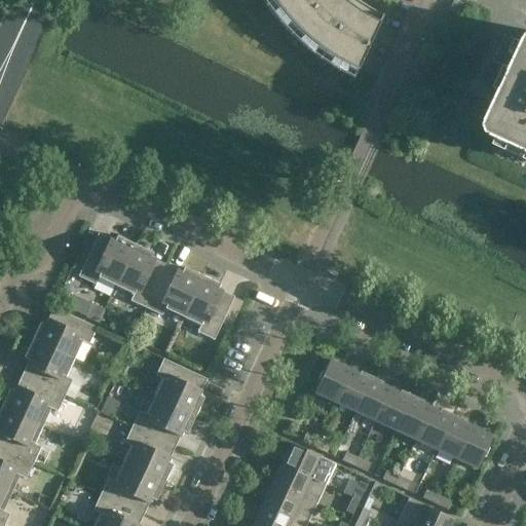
[(357,70),(358,71),(382,16),(381,15),(378,23),(374,21),(367,16),(361,12),(353,8),(350,6),(344,1),(342,0),(273,0),(275,3),(279,8),(287,17),(294,25),(298,29),(301,33),(309,39),(318,46),(324,50),(329,54),(334,58),(339,61),(345,64),(350,67),(357,70)]
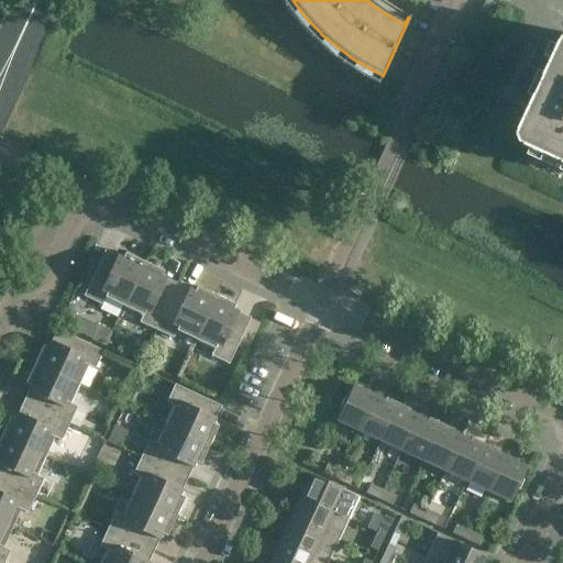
[(487,0),(482,12),(490,17),(497,3),(488,0),(487,0)]
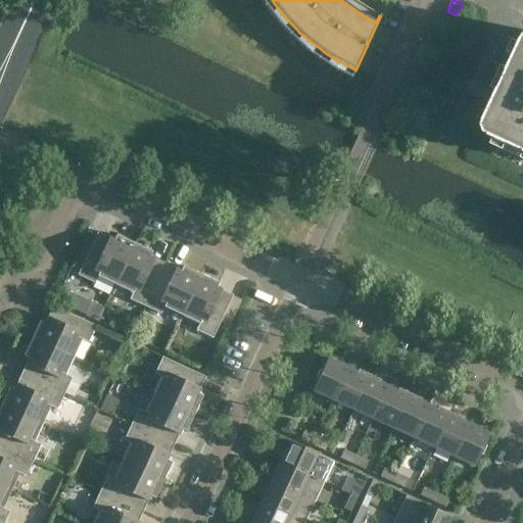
[(522,44),(503,35),(490,61),(514,73),(491,123),(489,127),(492,135),(496,136),(496,137),(522,148),(522,44)]
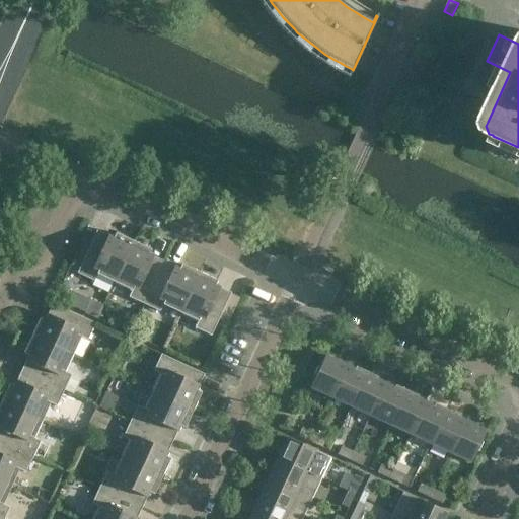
[(114,283),(133,241),(116,233),(113,238),(107,235),(106,236),(98,233),(98,231),(96,230),(77,274),(93,281),(96,275),(114,283)]
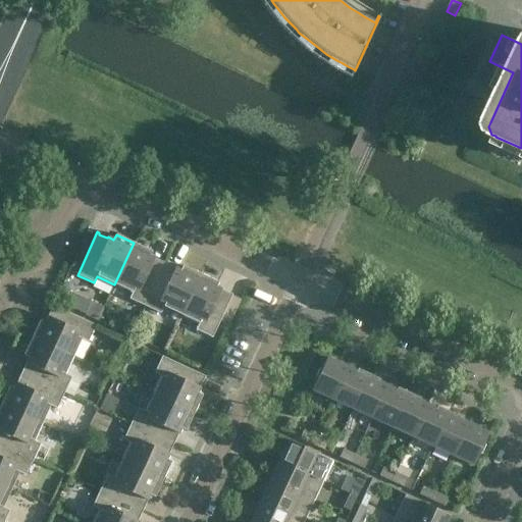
[(152,252),(134,243),(114,284),(133,293),(129,299),(145,307),(165,263),(164,263),(163,264),(155,260),(155,259),(150,256),(152,252)]
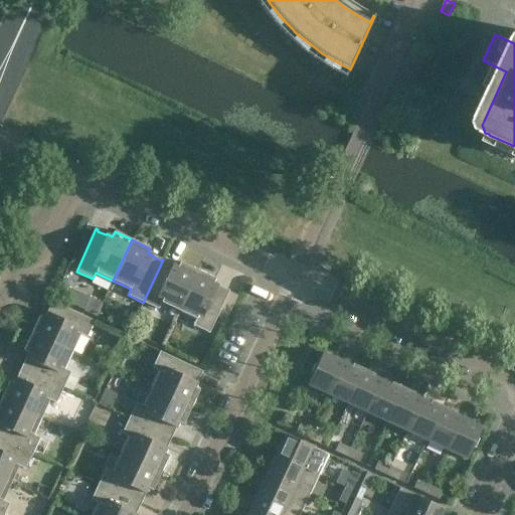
[(179,311),(197,271),(180,263),(178,267),(172,265),(172,266),(163,262),(164,261),(163,260),(143,303),(158,310),(161,303),(179,311)]
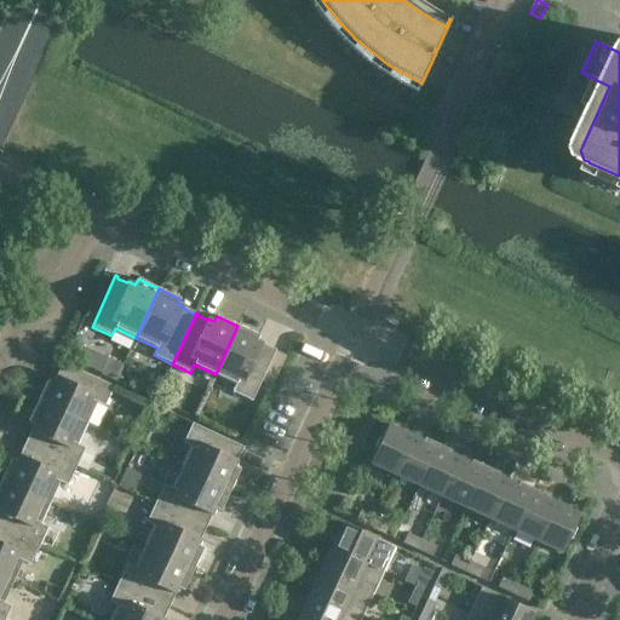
[(259,336),(237,326),(216,374),(236,384),(233,392),(252,401),(276,350),(274,349),(273,350),(263,346),(264,344),(257,342),(259,336)]
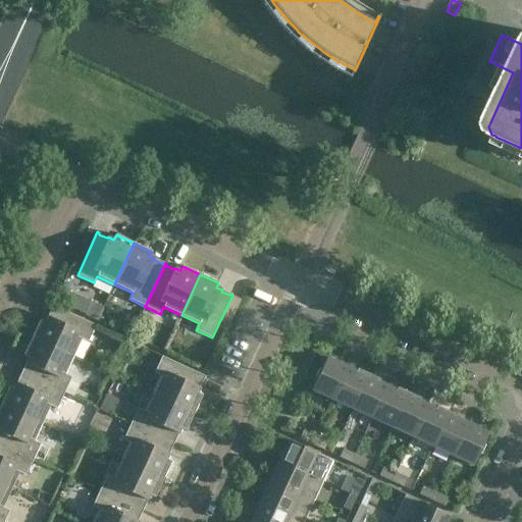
[(86,315),(97,320),(102,307),(92,302),(86,315)]
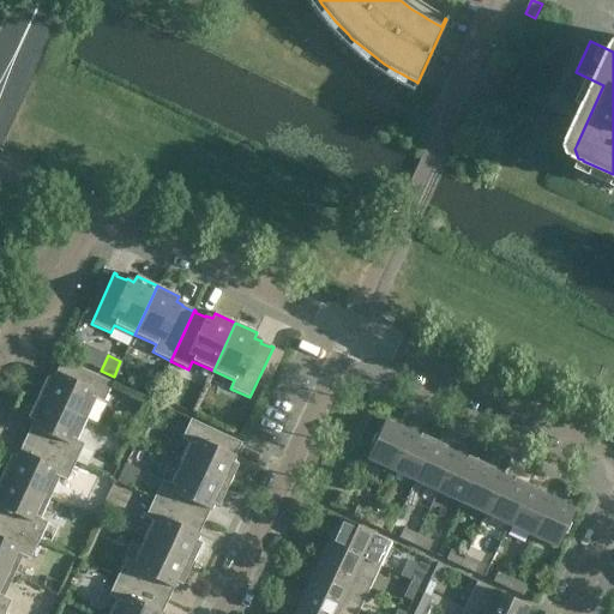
[(48,377),(37,397),(86,420),(96,399),(103,403),(113,383),(62,360),(61,362),(62,362),(58,373),(56,372),(53,379),(48,377)]
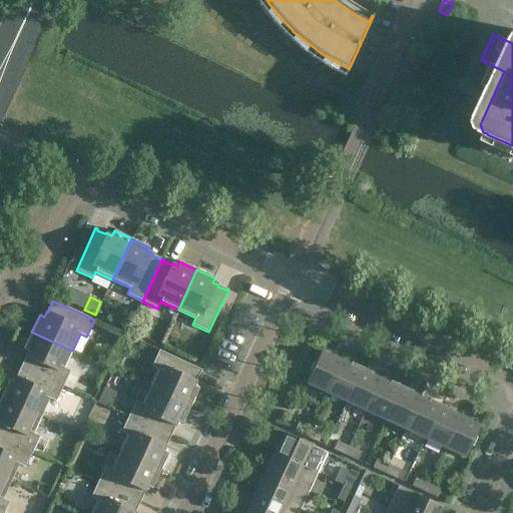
[(64,368),(72,351),(31,332),(23,350),(28,352),(25,358),(26,358),(23,366),(21,366),(21,367),(63,387),(70,371),(64,368)]
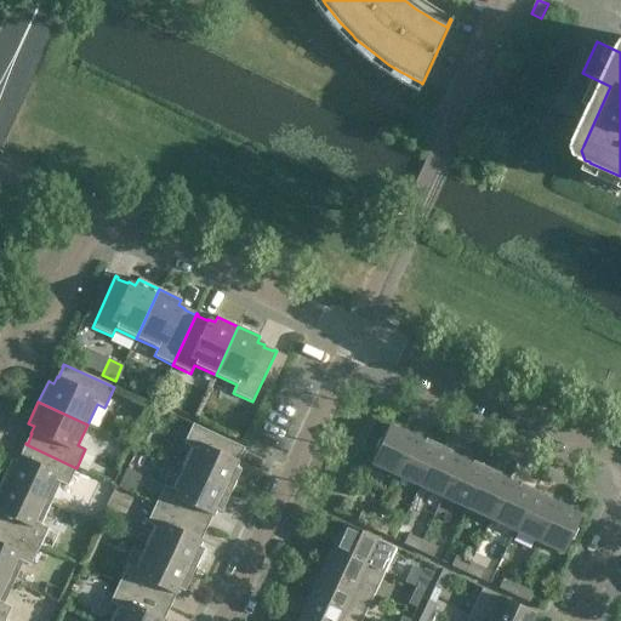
[(192,448),(182,468),(231,491),(240,471),(235,467),(238,461),(237,460),(241,450),(243,450),(244,448),(193,425),(183,444),(192,448)]
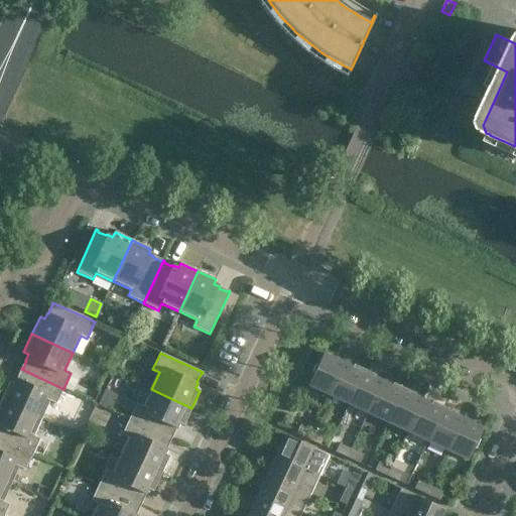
[(329,395),(344,363),(323,354),(317,365),(315,364),(310,374),(312,375),(307,386),(329,395)]
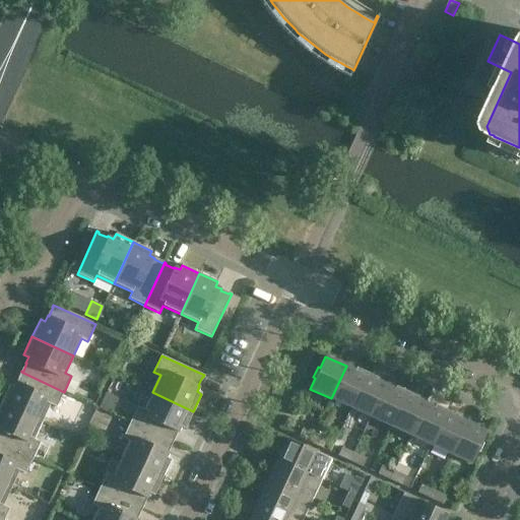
[(351,407),(368,373),(355,368),(354,370),(346,366),(331,398),(351,407)]
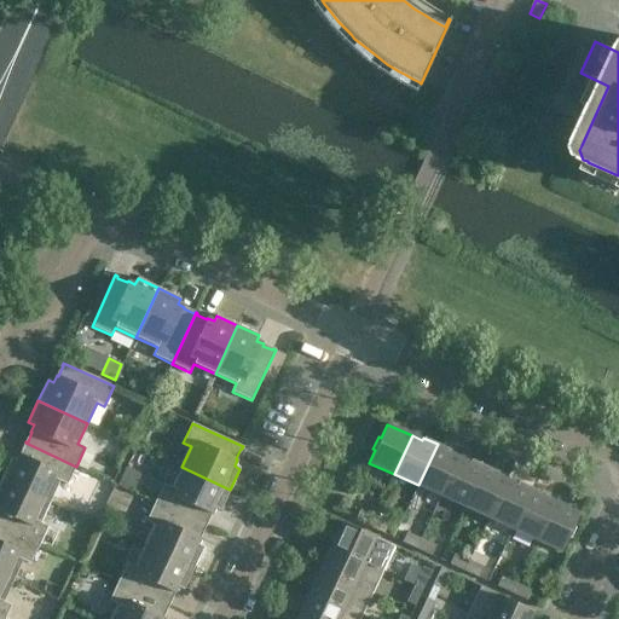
[(68,485),(76,467),(25,443),(24,444),(27,444),(22,455),(21,453),(17,461),(11,458),(1,479),(50,502),(59,481),(68,485)]
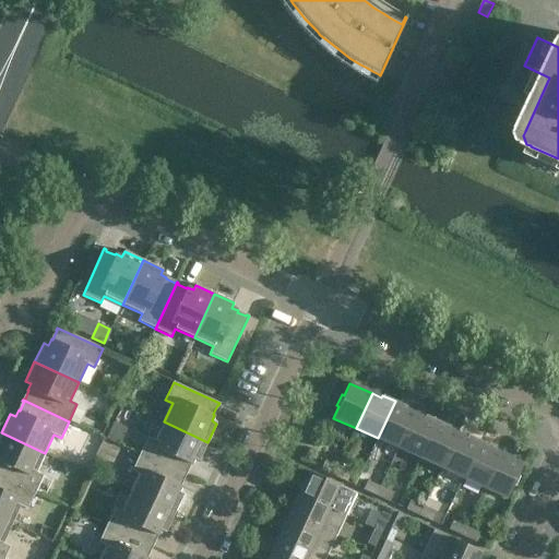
[(399,449),(415,414),(406,409),(407,406),(395,401),(378,438),(399,449)]
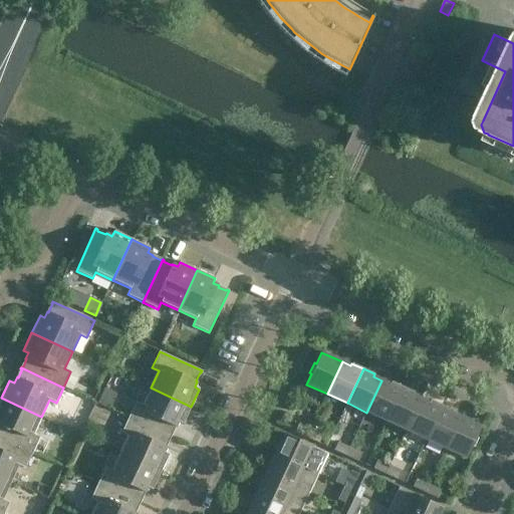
[(387,422),(403,387),(392,381),(391,384),(381,380),(366,413),(387,422)]
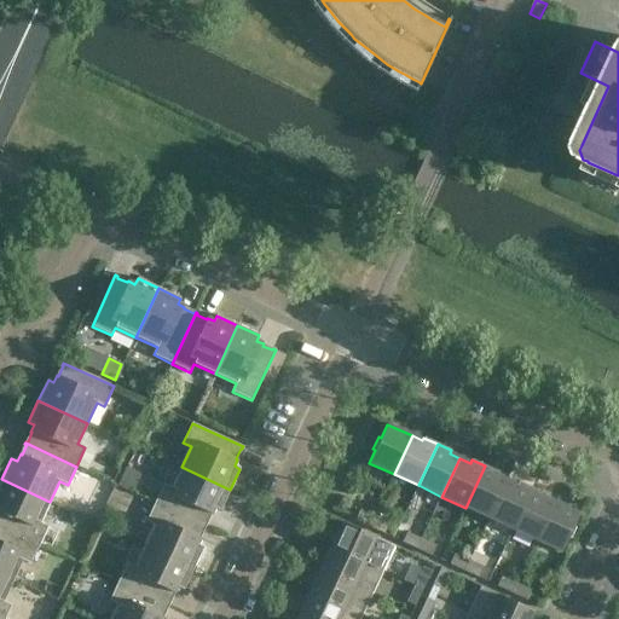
[(489,519),(507,480),(497,475),(498,473),(485,466),(466,508),(489,519)]
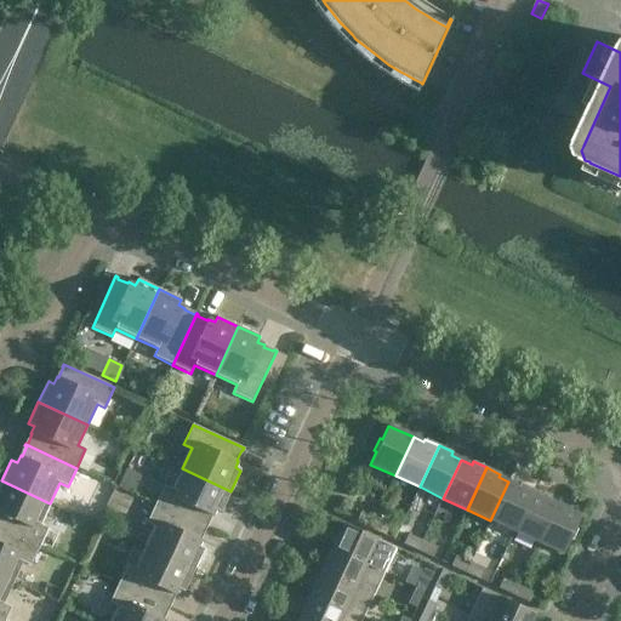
[(221,513),(231,491),(182,468),(172,490),(164,485),(155,505),(206,529),(208,528),(206,527),(211,517),(212,517),(215,511),(221,513)]
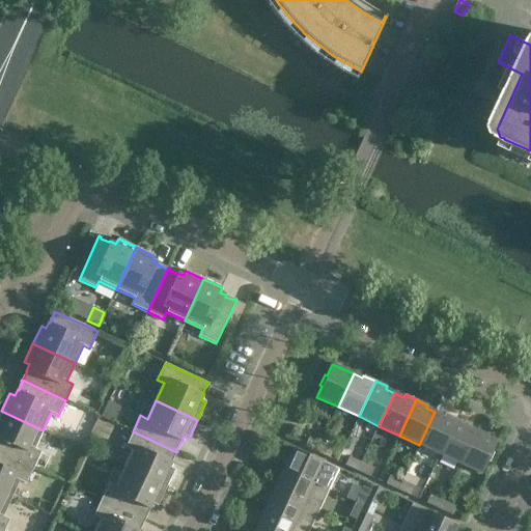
[(34,448),(43,430),(1,411),(0,413),(0,451),(33,468),(42,451),(34,448)]
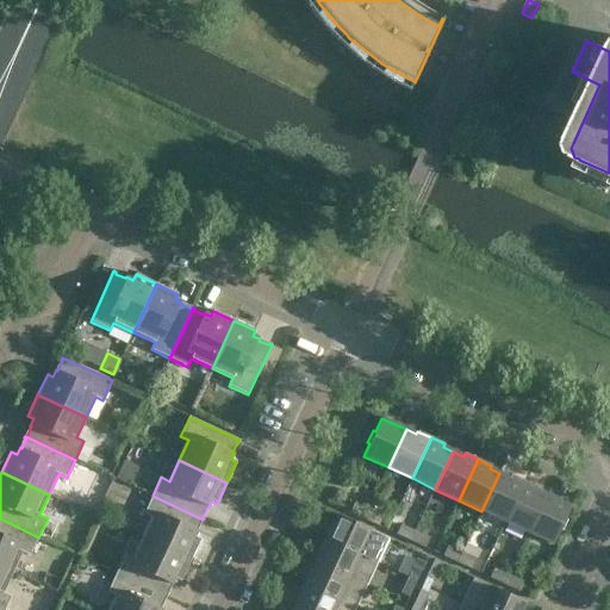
[(505,522),(524,481),(511,475),(510,478),(499,473),(481,511),(505,522)]
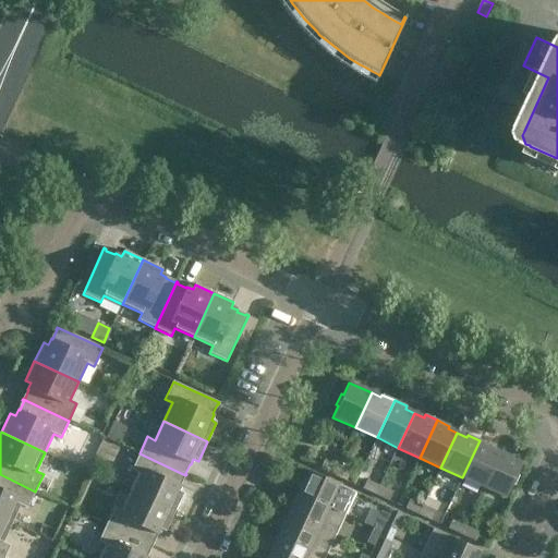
[(484,487),(499,452),(490,448),(492,446),(480,440),(462,477),(484,487)]
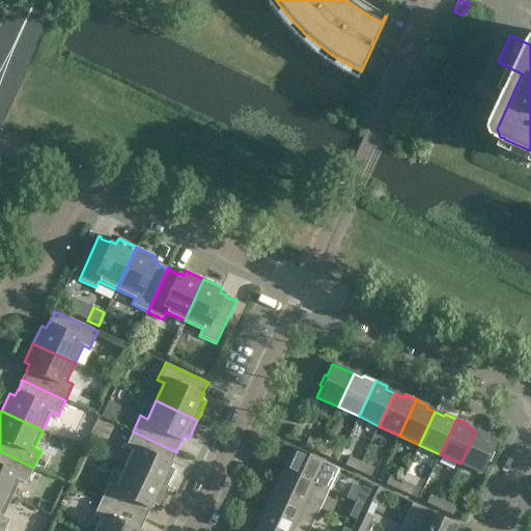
[(497,441),(475,430),(460,464),(481,474),(487,462),(490,463),(494,453),(492,452),(497,441)]
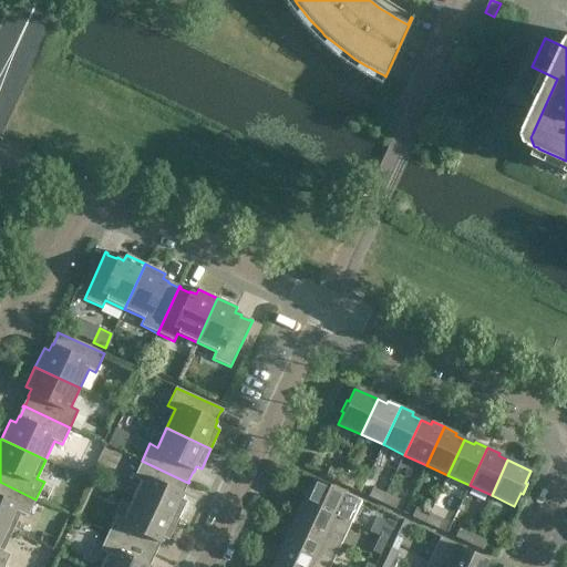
[(188,484),(188,483),(142,461),(134,477),(141,481),(133,500),(177,521),(186,502),(181,500),(184,493),(183,492),(187,483),(188,484)]
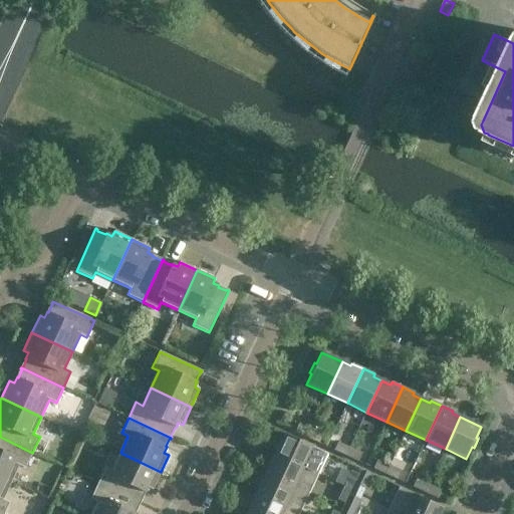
[(307,438),(311,430),(299,424),(295,433),(307,438)]
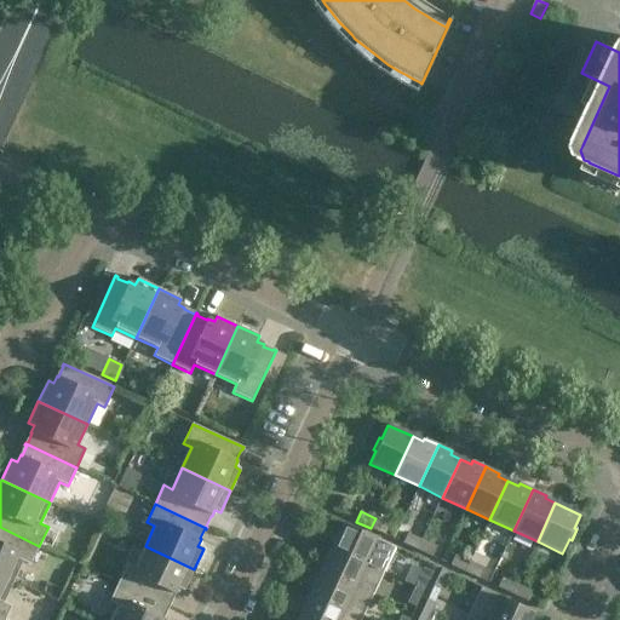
[(389,526),(375,518),(371,528),(385,535),(389,526)]
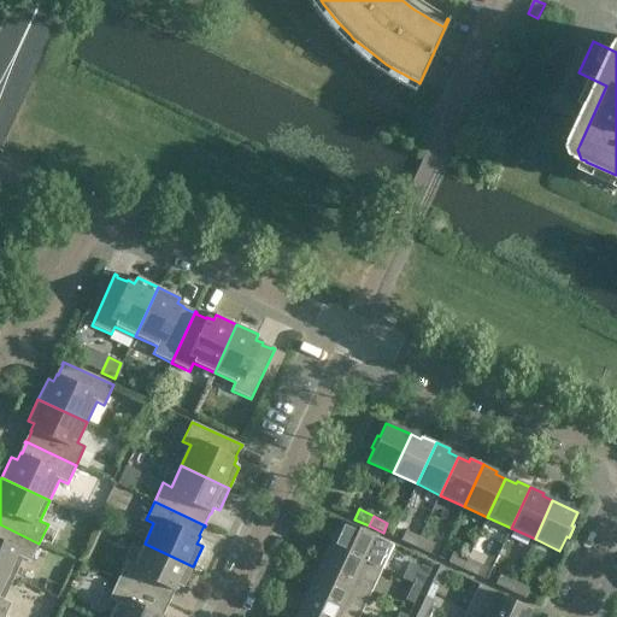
[(341,521),(329,545),(382,570),(393,545),(341,521)]
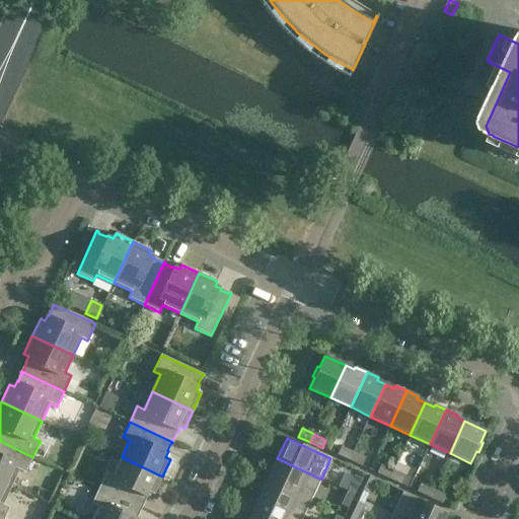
[(25,473),(32,457),(0,441),(0,482),(11,488),(19,470),(25,473)]
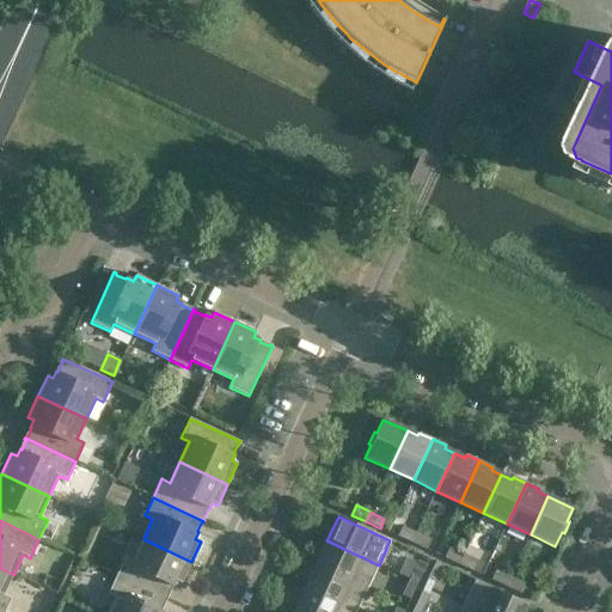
[(412,543),(417,533),(403,527),(398,537),(412,543)]
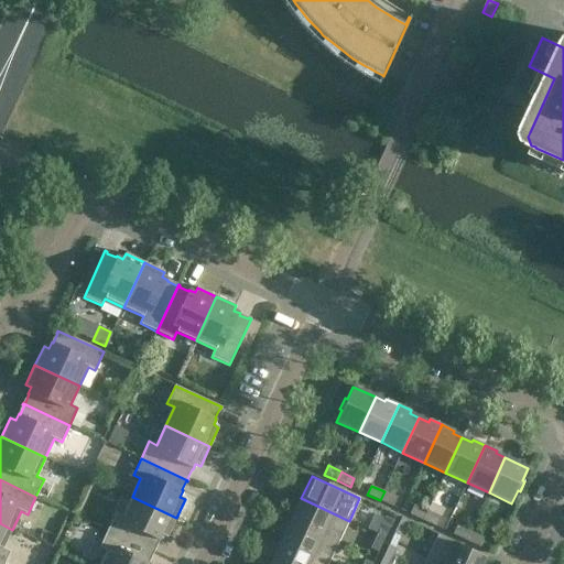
[(398,498),(384,491),(380,500),(393,507),(398,498)]
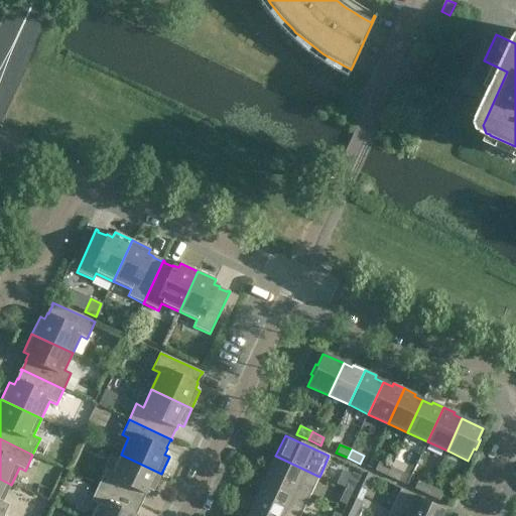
[(153,492),(161,474),(121,455),(113,473),(106,470),(99,485),(141,505),(141,504),(140,504),(144,495),(145,496),(148,490),(153,492)]
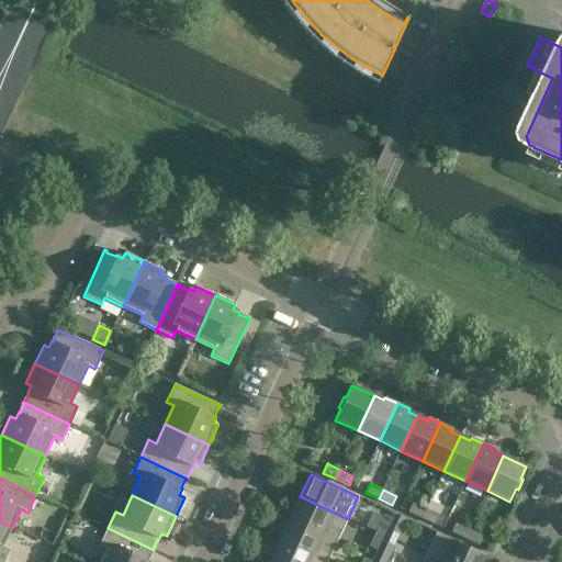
[(348,519),(300,496),(290,518),(337,540),(348,519)]
